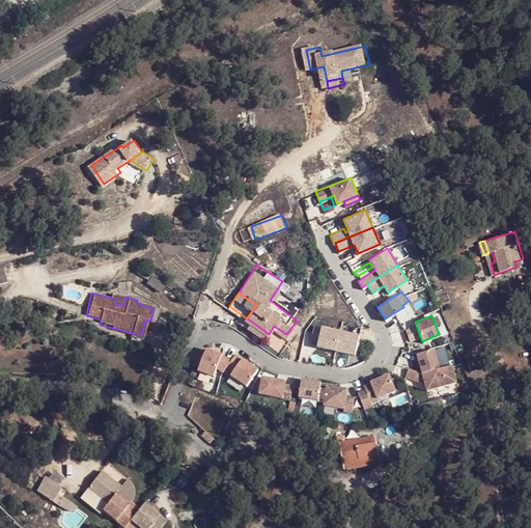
[(266,338),(269,334),(252,322),(249,326),(266,338)]
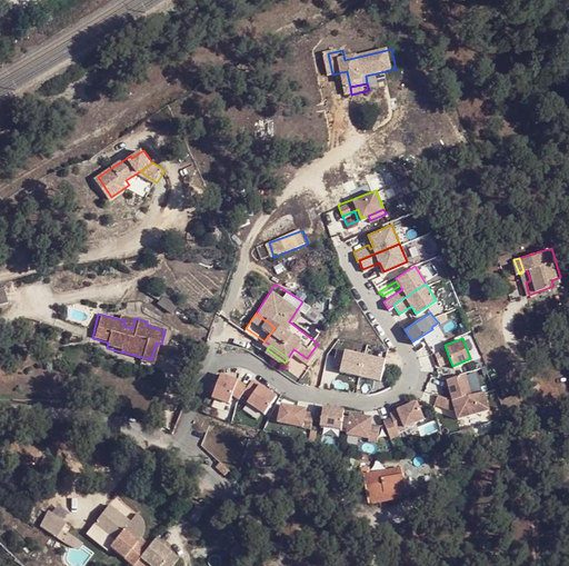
[(339,369),(359,374),(363,353),(336,346),(332,363),(340,365),(339,369)]
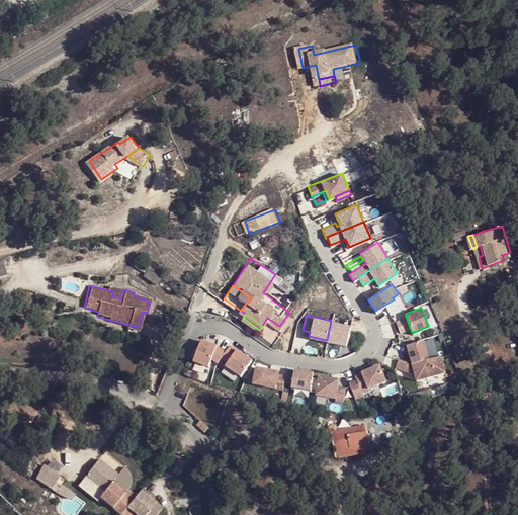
[(410,328),(406,317),(395,321),(400,333),(410,328)]
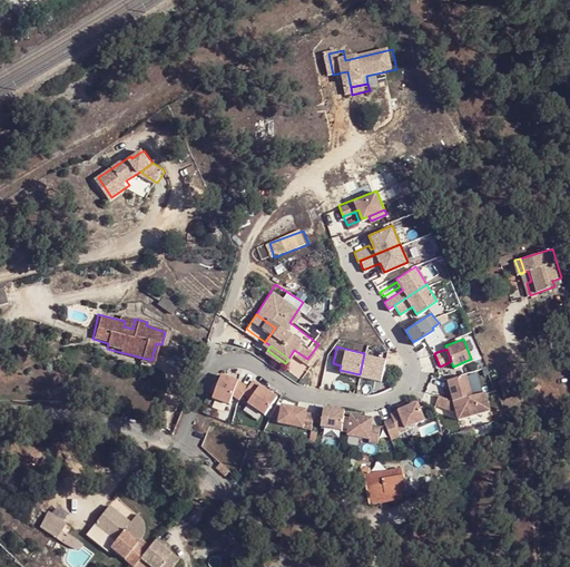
[(143,358),(120,352),(119,355),(141,362),(143,358)]
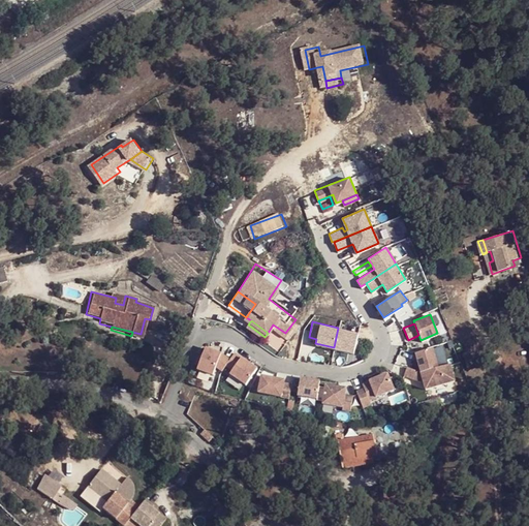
[(338,328),(334,347),(353,351),(358,333),(338,328)]
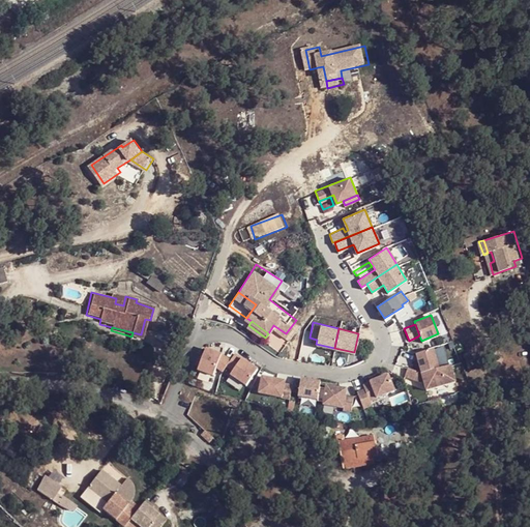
[(197,368),(212,374),(215,364),(222,369),(226,363),(230,357),(221,351),(205,346),(197,368)]
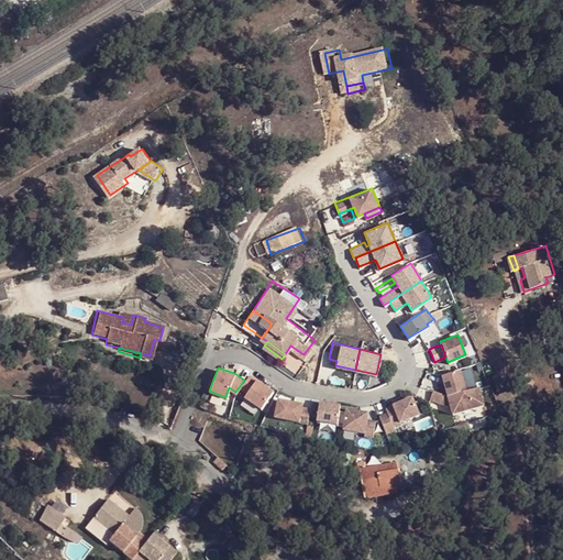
[(441,375),(446,395),(465,391),(460,370),(441,375)]
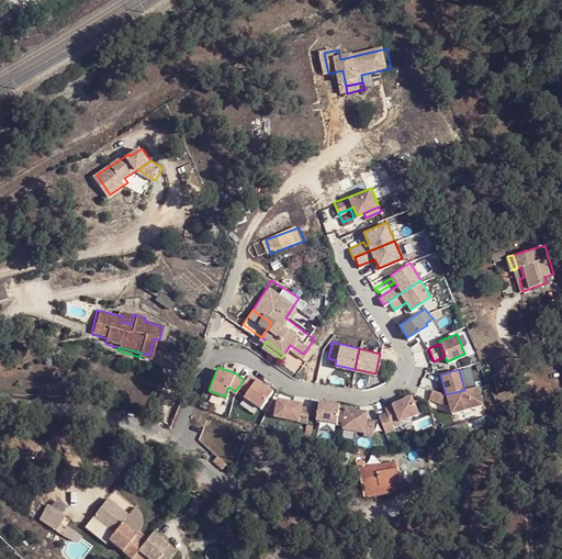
[(272,389),(248,372),(244,379),(239,386),(246,391),(244,395),(260,406),(272,389)]
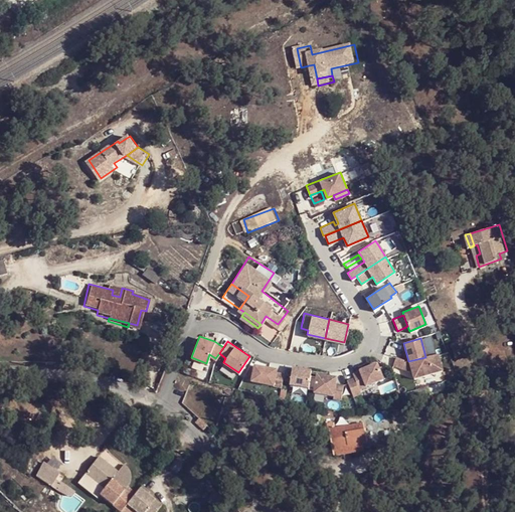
[(408,361),(395,356),(392,363),(408,370),(411,369),(413,377),(442,369),(438,353),(425,357),(408,361)]
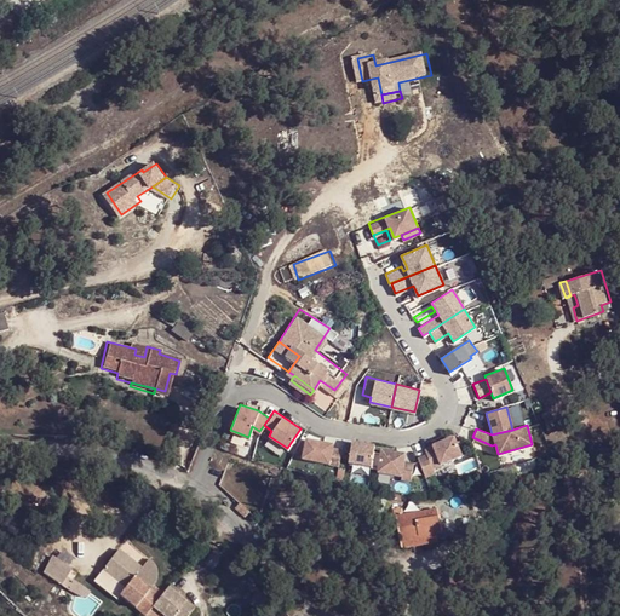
[(338,464),(340,448),(332,445),(332,443),(305,437),(302,456),(338,464)]
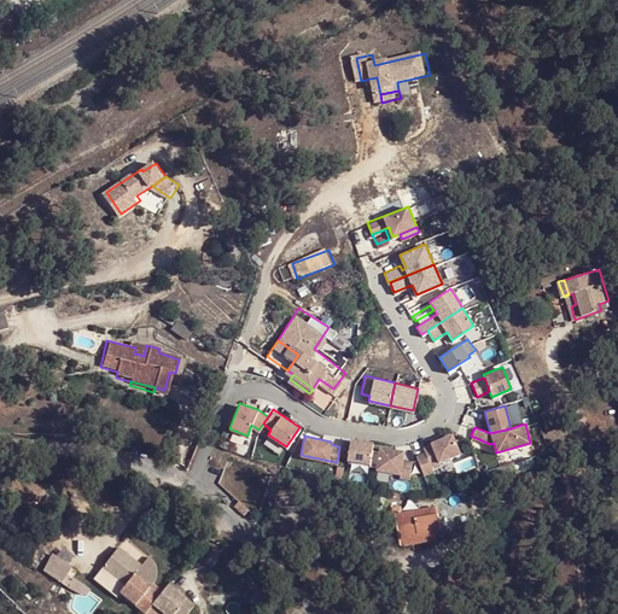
[(415,456),(423,474),(432,471),(430,466),(459,454),(452,436),(431,443),(431,444),(423,448),(425,452),(415,456)]
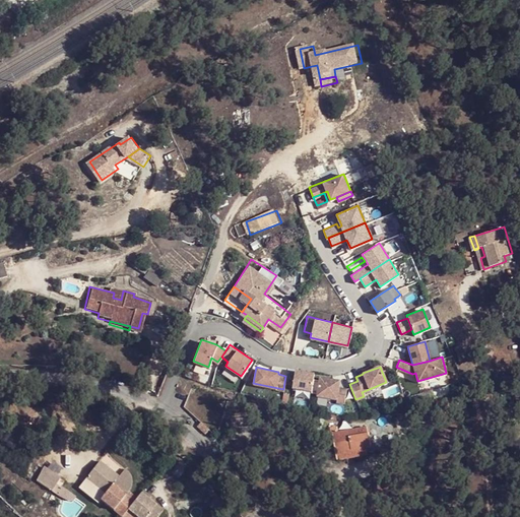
[(291,387),(311,390),(312,380),(314,372),(295,369),(291,387)]
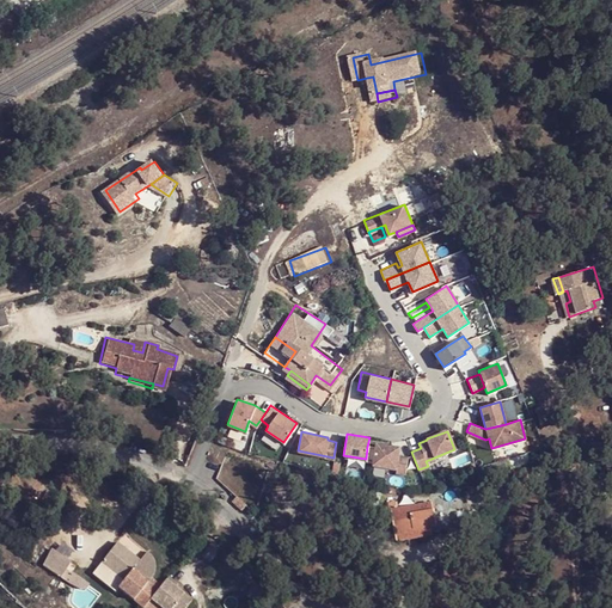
[(398,449),(375,446),(374,448),(372,464),(372,467),(395,471),(395,474),(404,476),(407,458),(397,456),(398,449)]
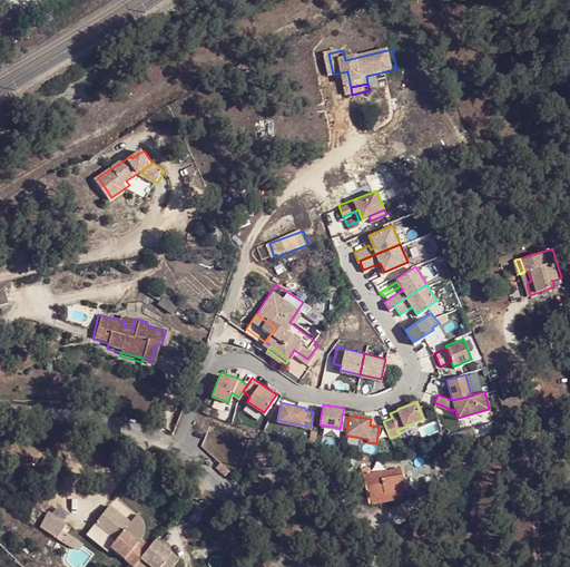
[(349,418),(342,417),(340,431),(346,432),(349,418)]
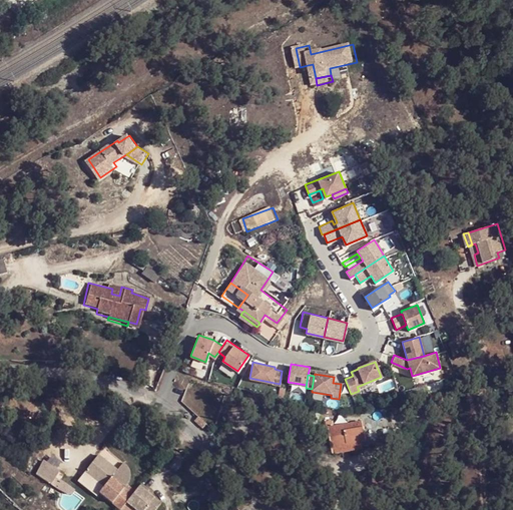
[(346,440),(353,439),(364,437),(363,426),(362,425),(361,419),(332,423),(331,417),(322,419),(323,427),(327,427),(330,452),(342,450),(341,445),(346,444),(346,440)]
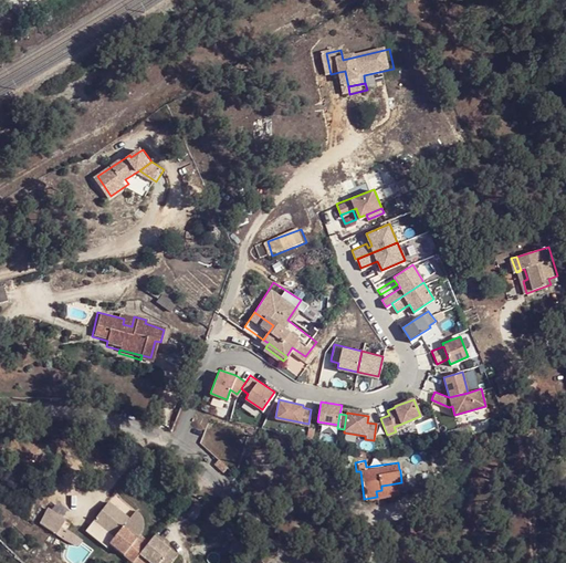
[(390,493),(389,485),(381,486),(381,490),(376,491),(377,497),(390,493)]
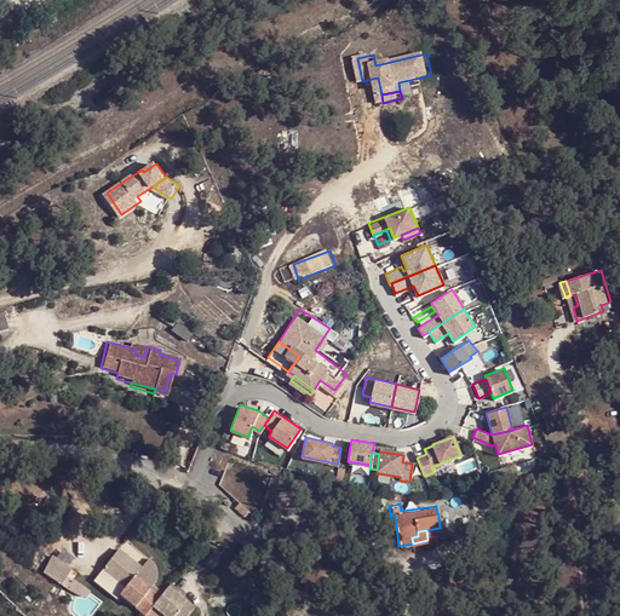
[(56,554),(51,552),(41,571),(64,587),(78,571),(67,564),(74,554),(62,546),(56,554)]
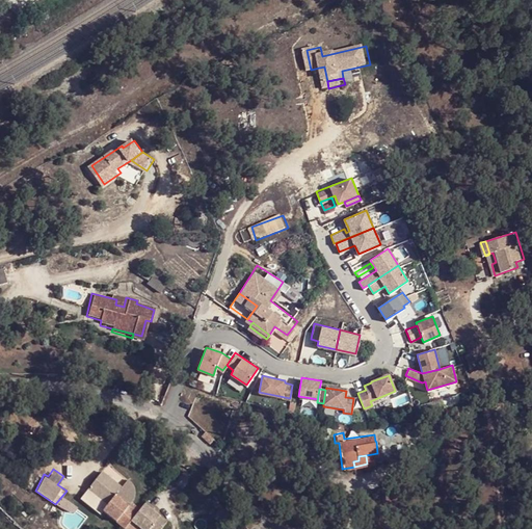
[(87,487),(107,503),(105,512),(123,525),(130,517),(144,528),(158,528),(165,520),(151,509),(153,506),(143,500),(137,507),(132,504),(134,493),(133,487),(130,481),(126,478),(123,484),(101,471),(87,487)]
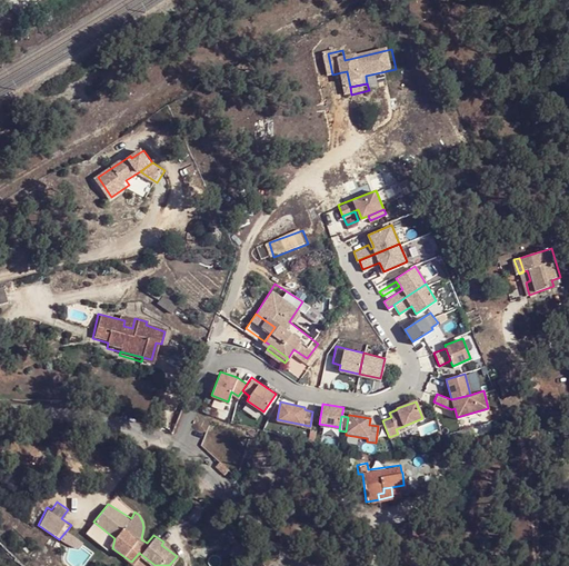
[(51,565),(56,563),(38,554),(39,562),(46,565),(51,565)]
